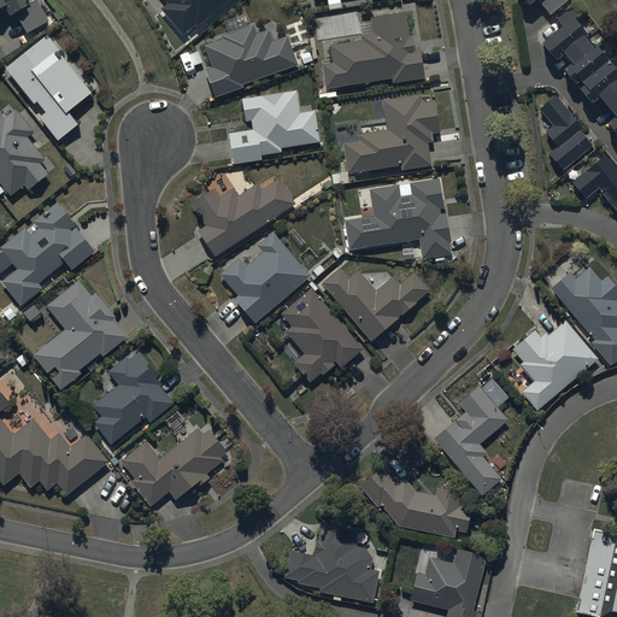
[(0,0),(0,9),(5,6),(11,16),(16,13),(29,36),(51,23),(35,0),(34,0),(28,4),(25,0),(0,0)]
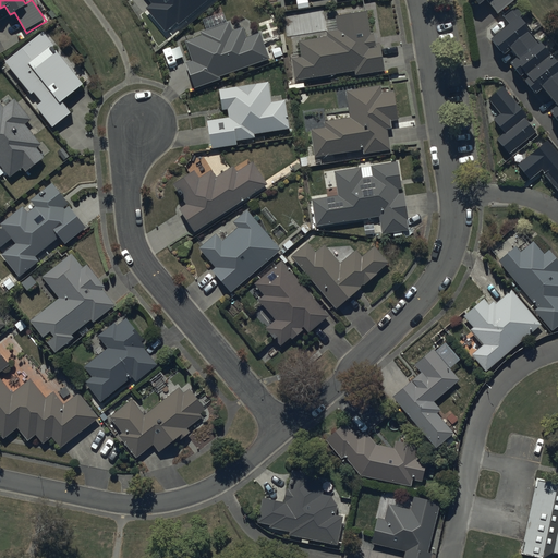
[(147,0),(148,0),(143,4),(147,10),(143,13),(162,38),(173,28),(176,31),(211,0),(147,0)]
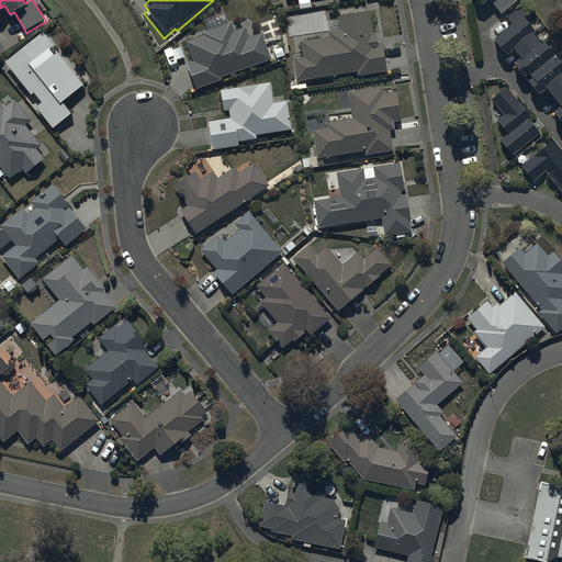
[(478,0),(482,4),(486,0),(491,0),(503,13),(518,0),(478,0)]
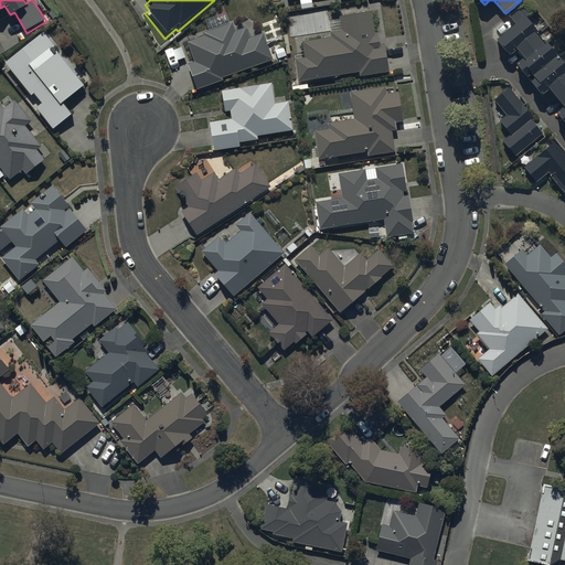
[(525,3),(509,18),(513,22),(496,38),(510,54),(515,49),(522,56),(514,62),(526,76),(529,73),(533,77),(530,81),(541,94),(547,87),(562,105),(554,112),(564,124),(564,64),(543,39),(543,40),(535,31),(536,30),(526,18),(533,12),(525,3)]
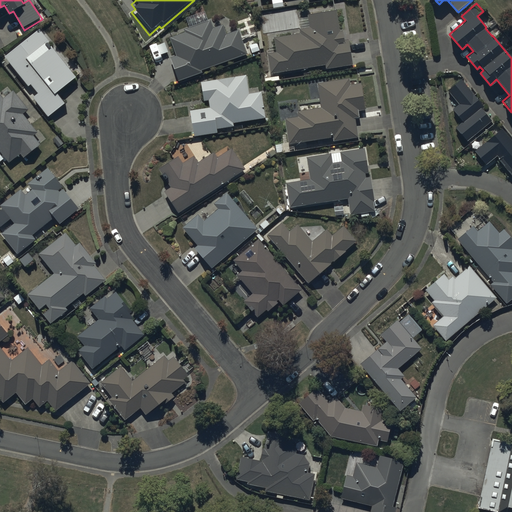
[(266,51),(270,72),(325,63),(326,67),(352,63),(347,37),(344,38),(342,29),(339,30),(335,6),(307,11),(309,25),(299,27),(299,31),(273,36),(275,50),(266,51)]
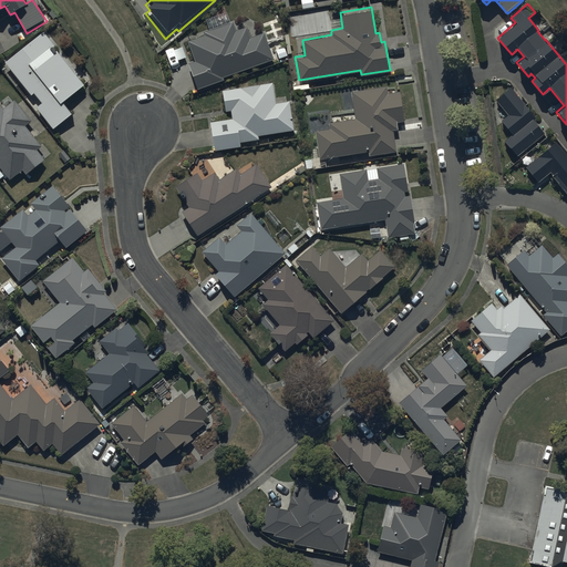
[(194,59),(187,62),(197,88),(223,78),(223,75),(272,57),(264,31),(250,35),(247,24),(236,29),(232,19),(204,30),(205,33),(186,40),(194,59)]
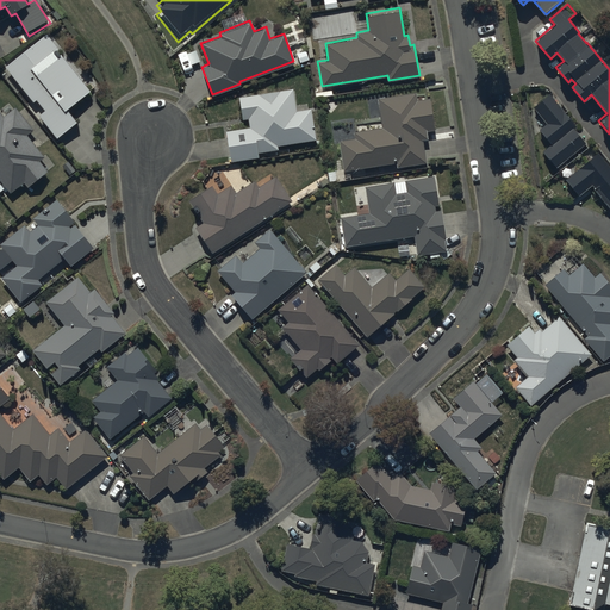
[(47,31),(5,63),(33,99),(37,97),(45,107),(38,112),(57,136),(79,119),(68,105),(92,87),(62,50),(61,51),(57,48),(58,47),(47,31)]
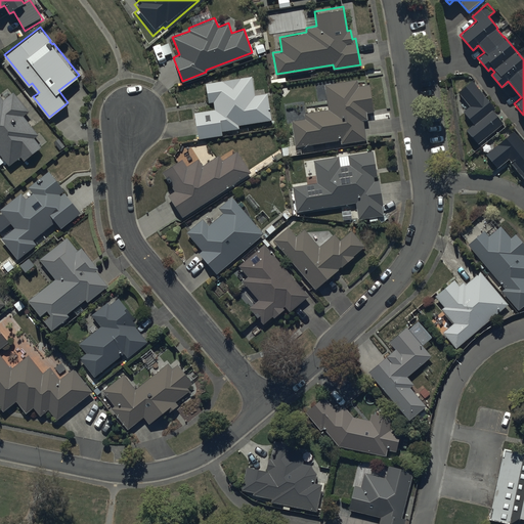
[(222,80),(205,82),(209,101),(213,101),(214,108),(192,112),(198,138),(222,134),(221,129),(239,127),(238,124),(271,119),(266,91),(254,93),(251,75),(238,77),(231,76),(222,80)]
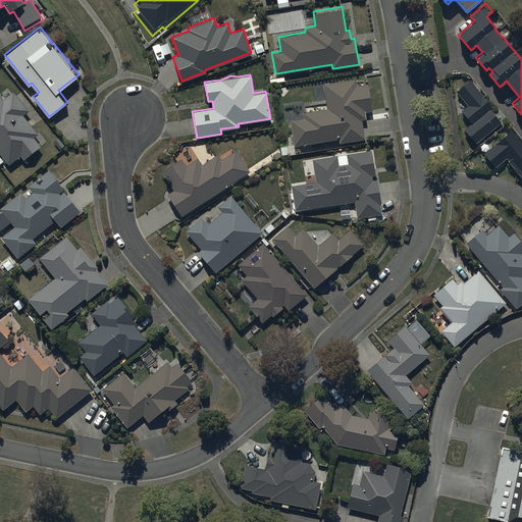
[(356,77),(322,83),(326,108),(303,111),(304,116),(290,119),(294,145),(338,138),(338,141),(365,137),(362,118),(365,117),(364,111),(371,109),(367,82),(357,84),(356,77)]
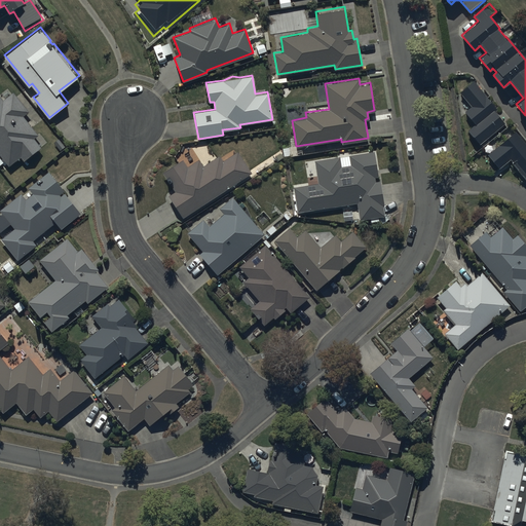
[(495,106),(474,79),(459,90),(471,105),(465,109),(476,121),(467,127),(479,143),(504,121),(493,108),(495,106)]
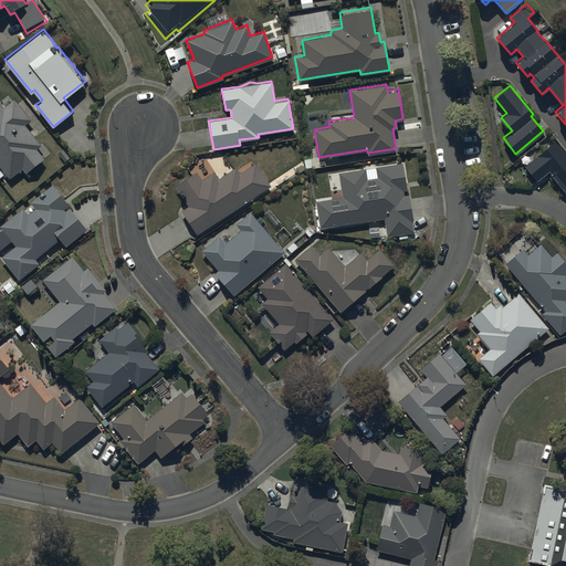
[(0,165),(9,177),(21,166),(27,171),(45,156),(38,147),(43,143),(25,123),(32,117),(13,96),(3,105),(0,101),(0,165)]
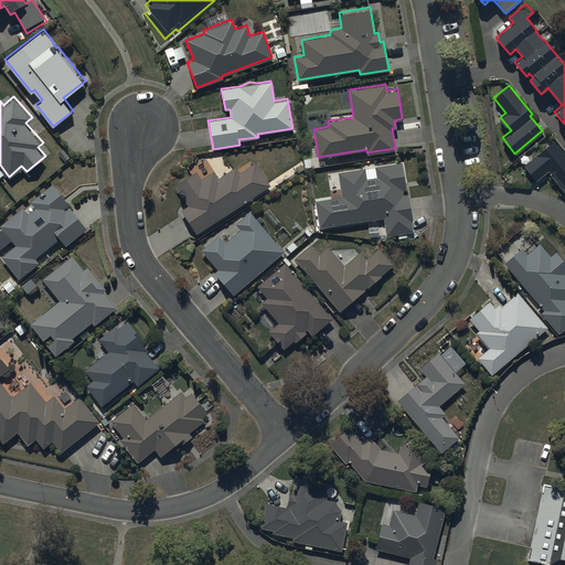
[(564,191),(564,155),(553,141),(524,166),(536,181),(547,171),(564,191)]
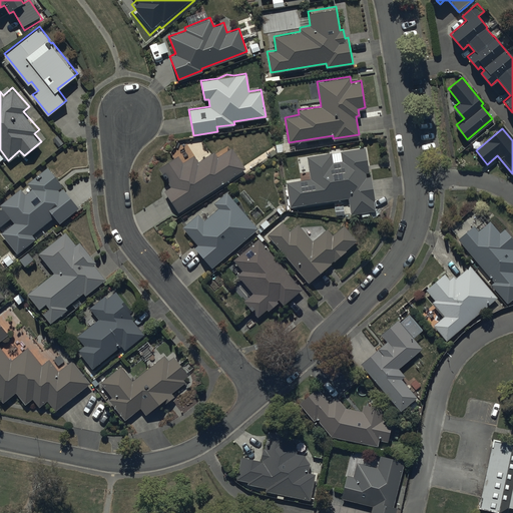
[(170,184),(163,188),(178,211),(245,168),(230,145),(217,154),(213,149),(197,160),(193,154),(182,161),(177,154),(158,166),(170,184)]
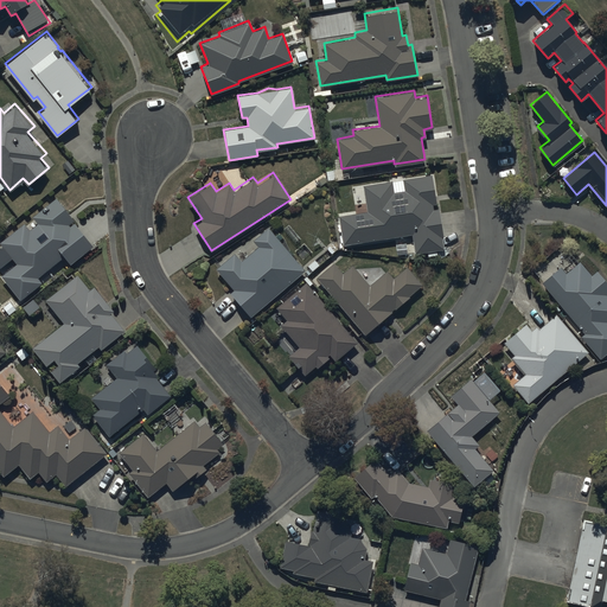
[(366,209),(338,213),(343,244),(410,232),(414,254),(426,251),(427,255),(438,254),(436,249),(443,248),(441,237),(443,237),(439,208),(433,209),(433,203),(436,203),(432,173),(402,177),(404,190),(394,191),(391,179),(363,184),(366,209)]
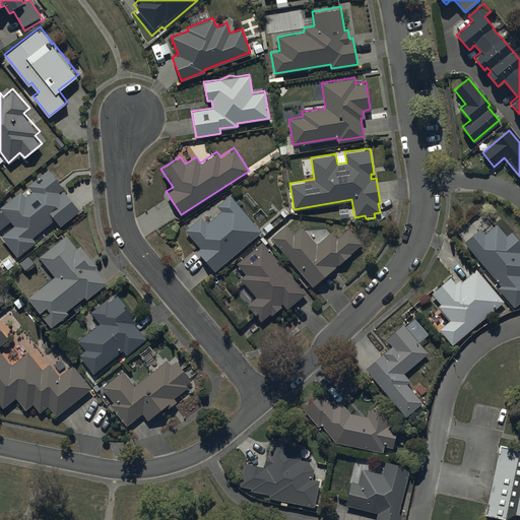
[(1,234),(17,255),(37,241),(33,236),(56,218),(60,224),(81,209),(50,167),(27,183),(33,190),(25,195),(20,189),(0,203),(0,204),(14,223),(1,234)]
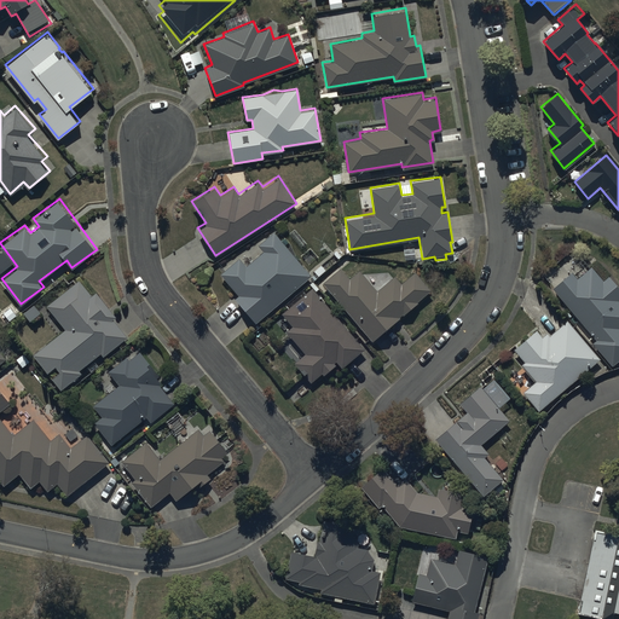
[(312,275),(275,230),(258,244),(262,250),(246,265),(238,256),(219,272),(237,294),(233,296),(255,322),(312,275)]
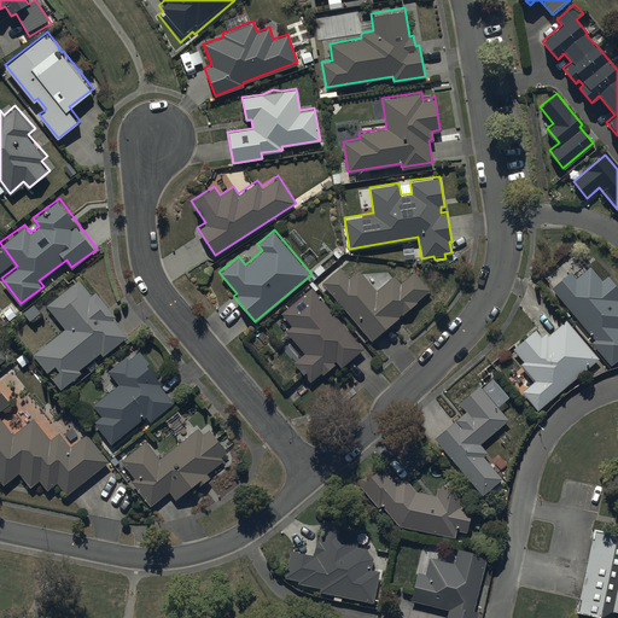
[(582,258),(549,285),(594,338),(590,340),(610,365),(617,357),(617,298),(617,284),(608,272),(601,278),(590,264),(588,266),(582,258)]
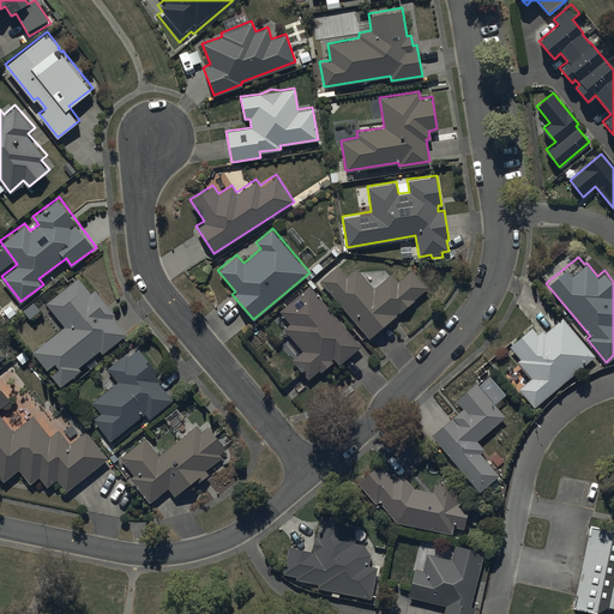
[(338,264),(320,280),(368,337),(415,299),(414,298),(426,287),(411,269),(397,280),(391,272),(374,287),(356,266),(347,275),(338,264)]
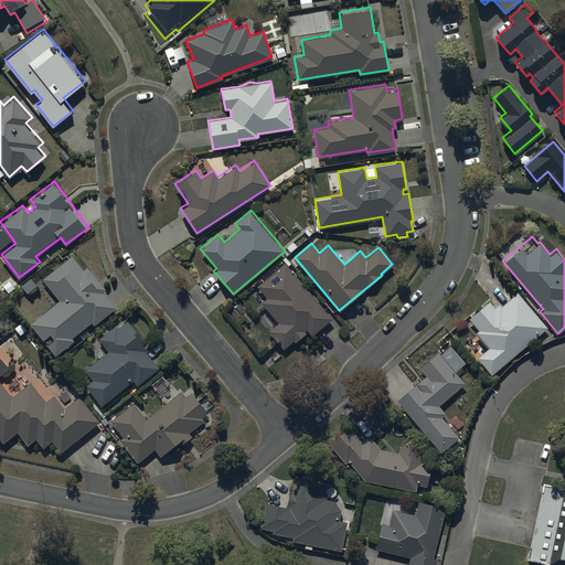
[(60,299),(30,321),(55,354),(75,339),(73,337),(93,321),(94,323),(117,307),(104,290),(107,288),(87,264),(83,267),(73,254),(42,277),(60,299)]
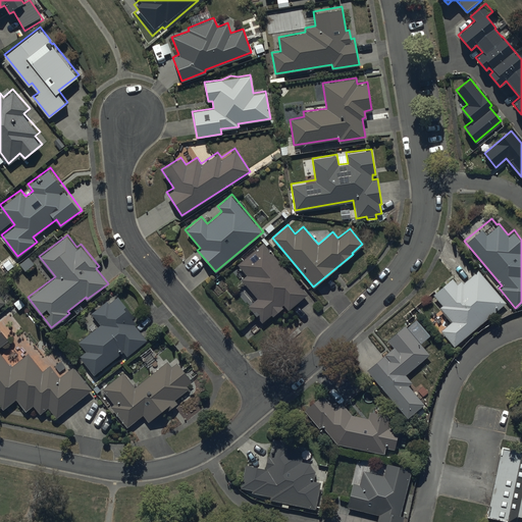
[(262,242),(237,263),(245,273),(240,278),(256,298),(248,305),(261,321),(270,314),(272,315),(282,307),(281,305),(283,303),(288,309),(307,293),(262,242)]
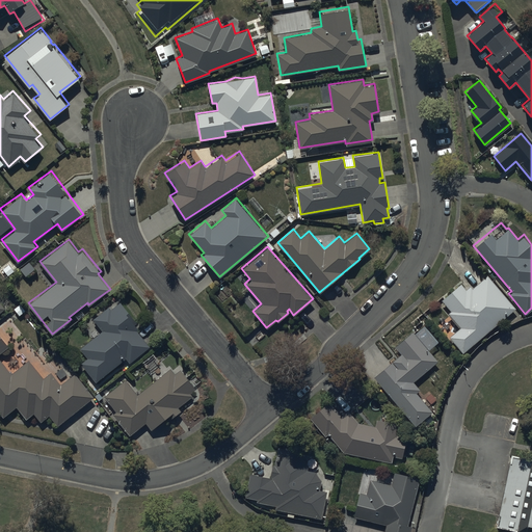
[(463,352),(515,307),(486,274),(472,287),(470,285),(467,287),(461,282),(441,300),(450,311),(448,313),(459,326),(449,336),(463,352)]
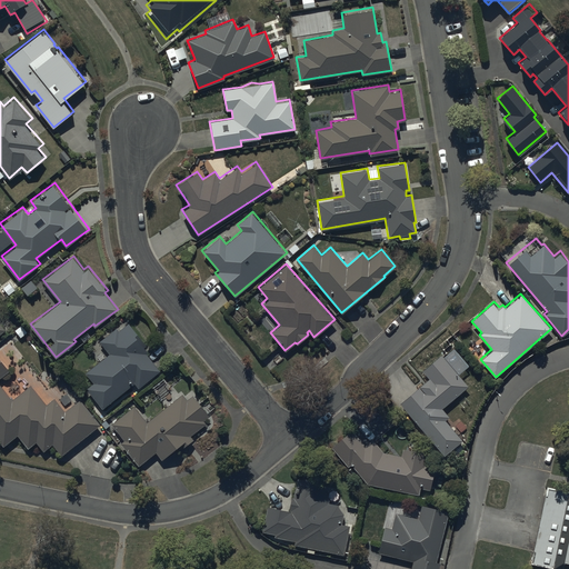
[(87,387),(102,408),(135,382),(139,388),(161,369),(143,348),(148,345),(130,321),(119,330),(117,326),(99,339),(109,351),(86,370),(95,381),(87,387)]
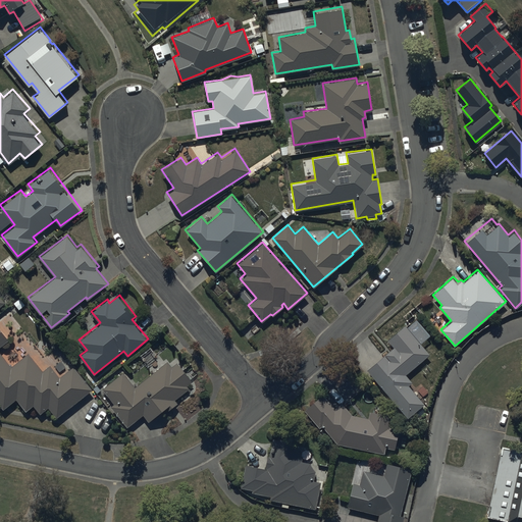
[(414,413),(422,406),(425,403),(409,384),(412,381),(406,373),(429,353),(420,343),(430,333),(416,318),(407,326),(405,323),(386,338),(393,346),(365,369),(408,418),(414,413)]
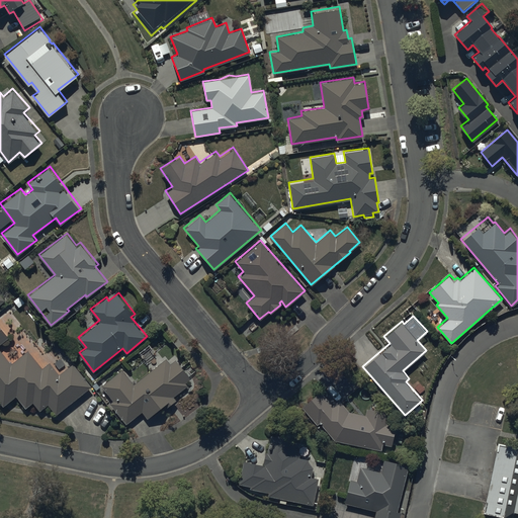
[(0,324),(0,401),(3,405),(16,396),(24,407),(33,401),(39,409),(48,403),(56,414),(92,385),(73,361),(60,372),(51,360),(41,366),(28,348),(11,362),(0,347),(0,343),(9,337),(0,324)]
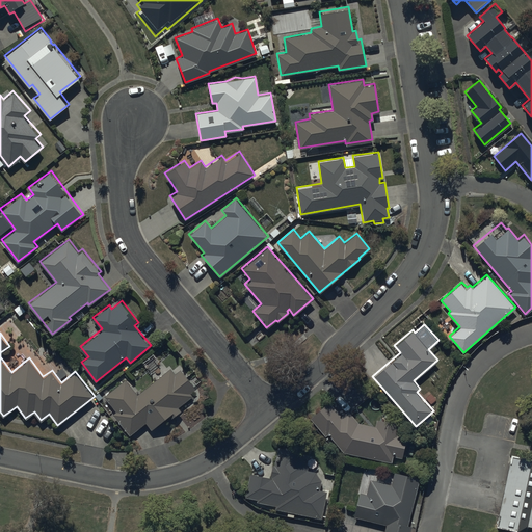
[(126,377),(104,394),(115,409),(112,411),(130,434),(147,422),(151,428),(167,416),(169,419),(182,410),(179,406),(193,395),(191,392),(196,389),(181,368),(175,372),(170,367),(137,393),(126,377)]
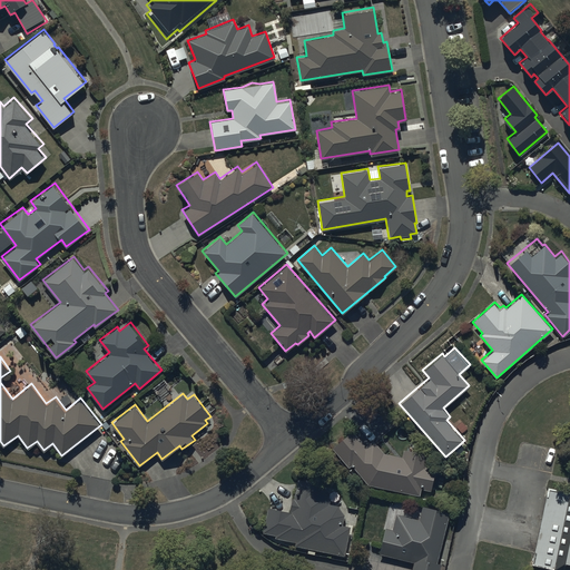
[(351,429),(331,445),(349,465),(351,463),(367,483),(369,483),(419,494),(420,489),(431,490),(434,465),(426,464),(429,452),(418,451),(419,444),(409,442),(408,448),(404,448),(402,455),(382,451),(372,439),(364,444),(351,429)]
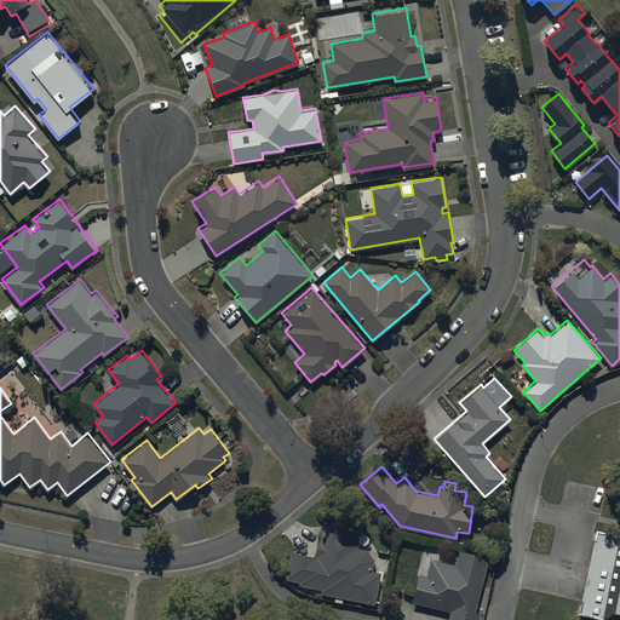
[(319,540),(316,540),(314,555),(291,550),(286,578),(298,580),(298,584),(320,587),(320,592),(375,602),(382,572),(372,569),(374,558),(367,547),(357,547),(357,540),(352,533),(352,526),(319,526),(319,540)]
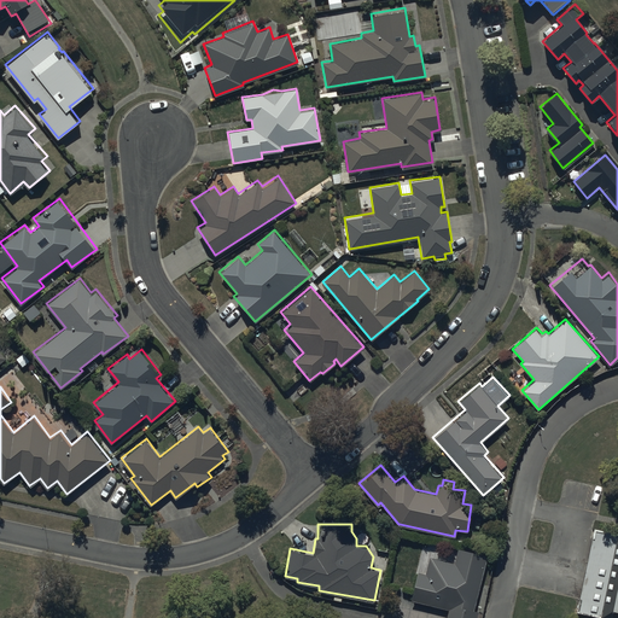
[(617,617),(617,542),(595,538),(581,617),(586,617),(617,617)]
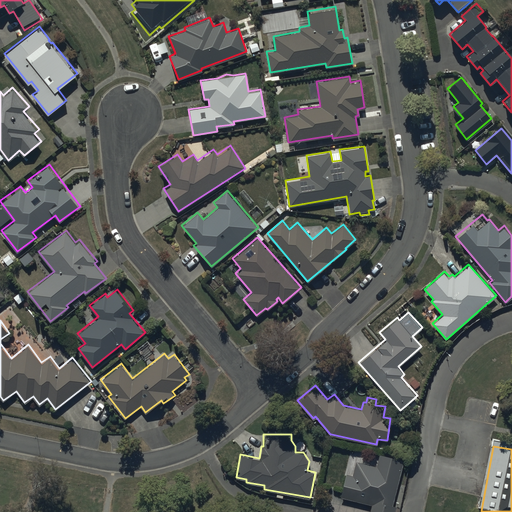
[(395,511),(397,505),(392,504),(403,458),(379,453),(376,465),(356,460),(353,474),(346,472),(340,497),(371,504),(368,511),(395,511)]
